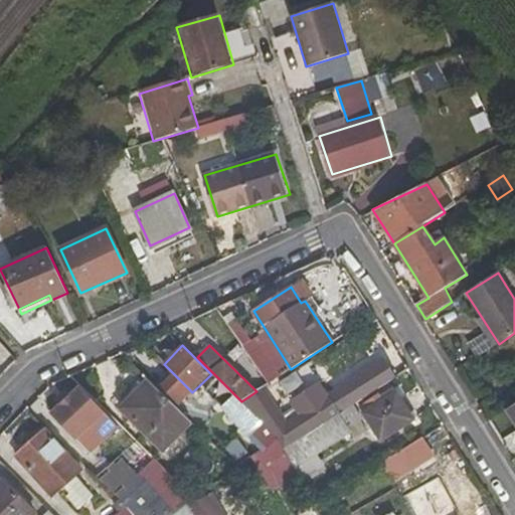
[(263,387),(256,391),(241,401),(278,437),(285,450),(300,440),(339,414),(395,377),(384,360),(331,395),(287,424),(282,415),(263,387)]
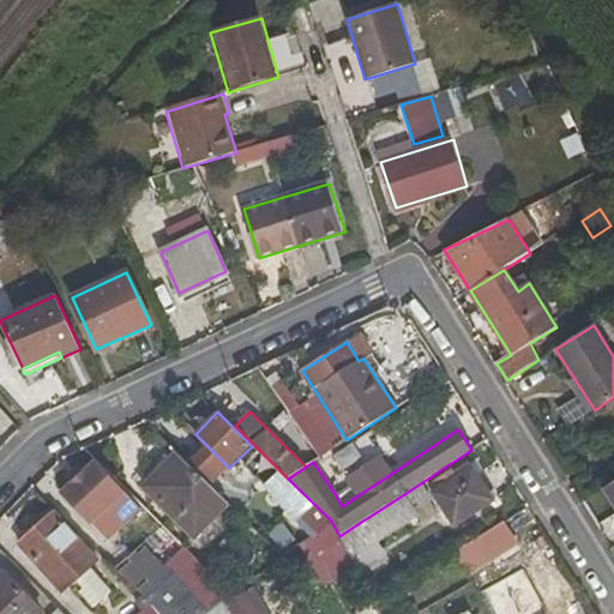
[(196,537),(229,505),(178,453),(145,487),(196,537)]
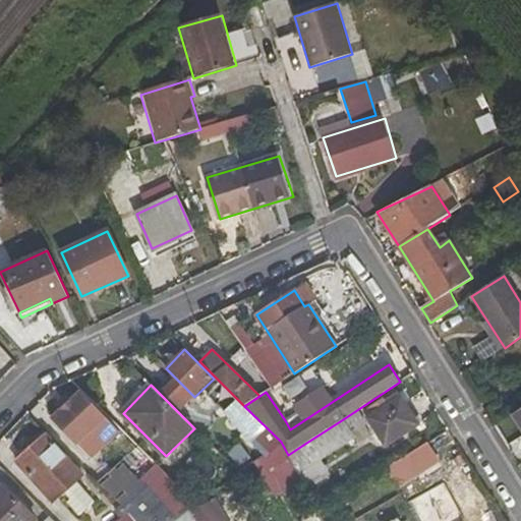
[(78,445),(106,419),(79,391),(52,419),(78,445)]
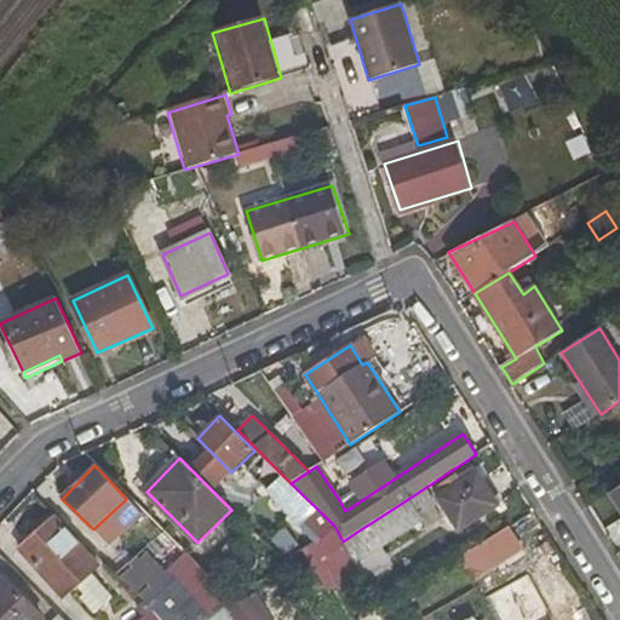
[(399,476),(392,466),(339,500),(345,511),(399,476)]
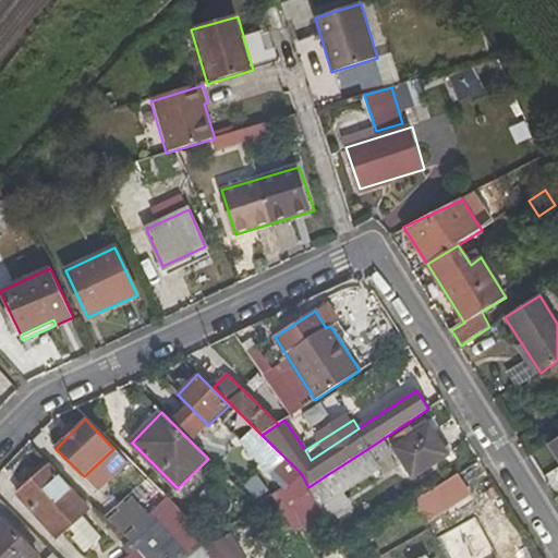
[(447,455),(429,425),(417,433),(407,440),(395,447),(414,477),(447,455)]
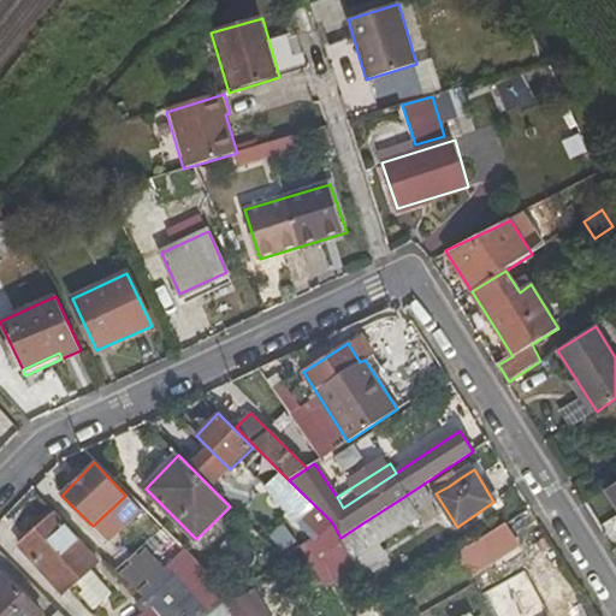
[(456,469),(443,478),(449,486),(461,478),(456,469)]
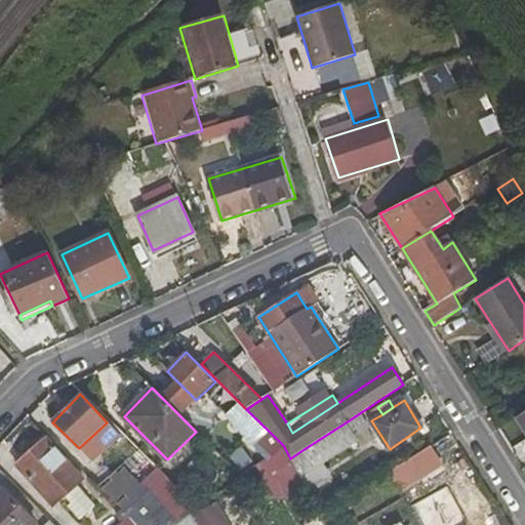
[(358,441),(346,422),(306,448),(314,465),(318,466),(358,441)]
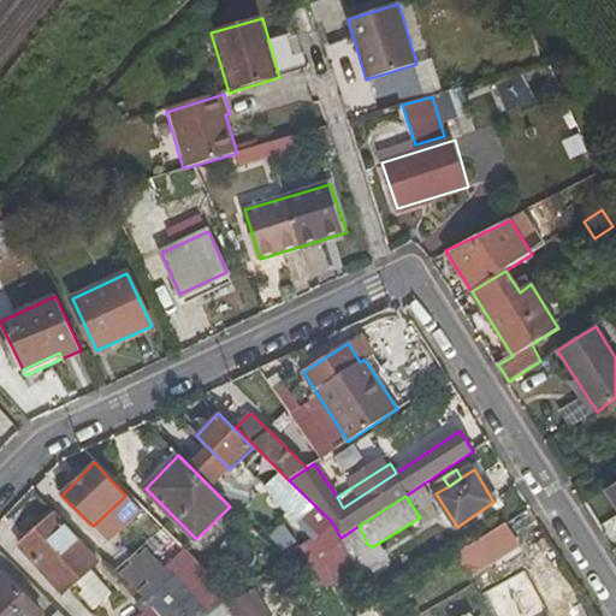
[(63,594),(99,563),(55,515),(21,545),(63,594)]
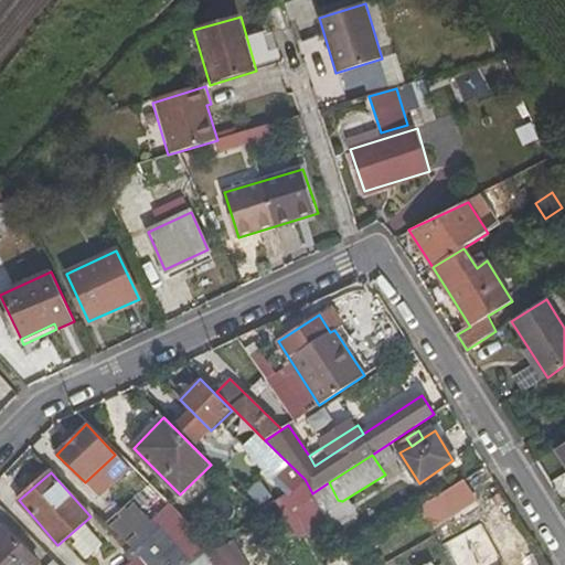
[(169,505),(141,478),(99,516),(134,550),(158,526),(151,521),(169,505)]
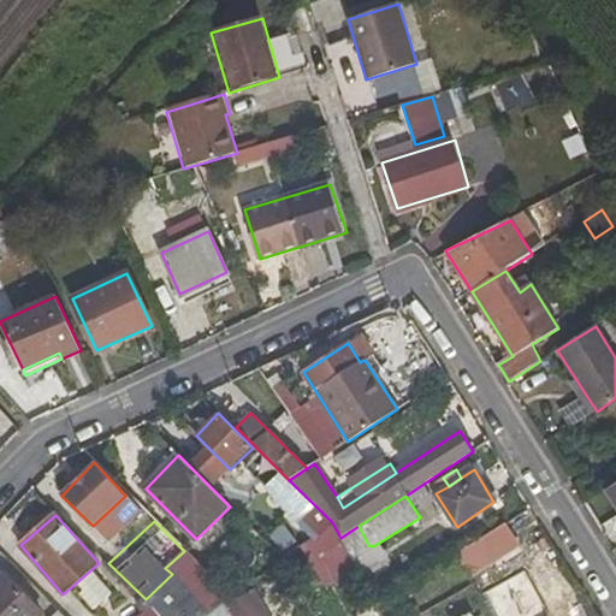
[(325,552),(343,543),(341,538),(332,522),(283,560),(292,576),(325,552)]
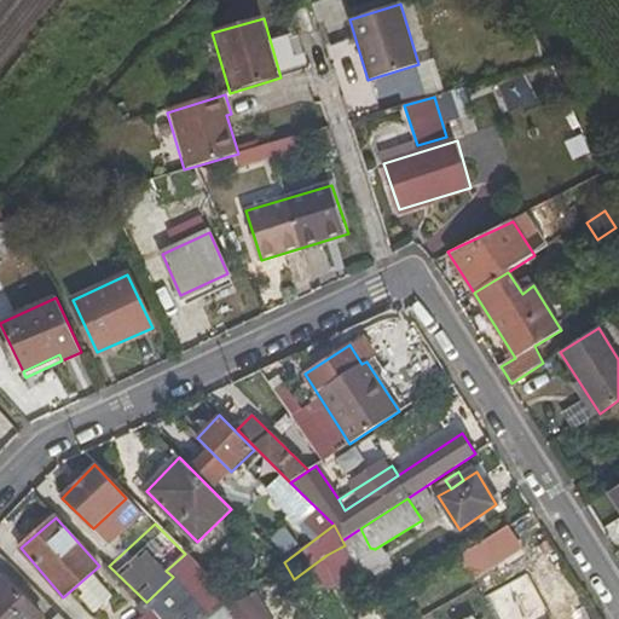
[(476,572),(514,547),(503,527),(469,549),(472,554),(468,557),(476,572)]
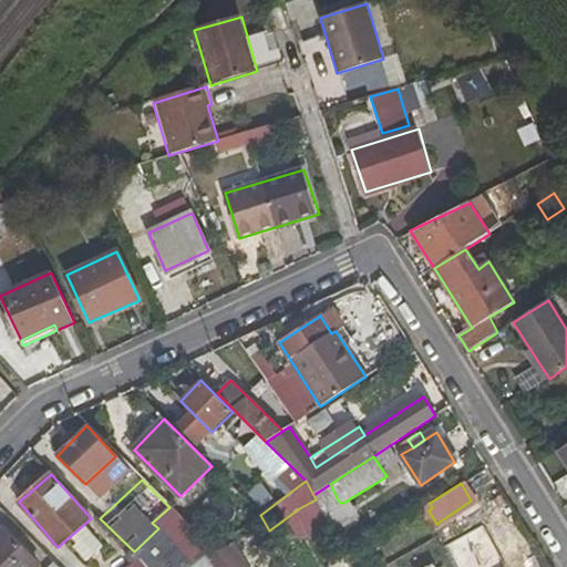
[(308,526),(325,516),(316,500),(299,508),(308,526)]
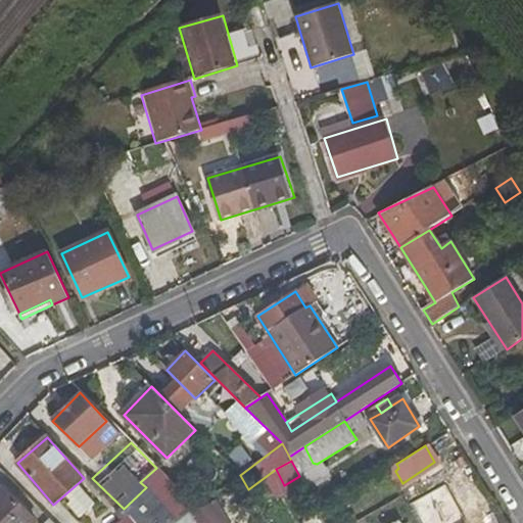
[(176,522),(183,518),(197,508),(156,468),(140,482),(146,487),(124,509),(131,517),(136,522),(176,522)]
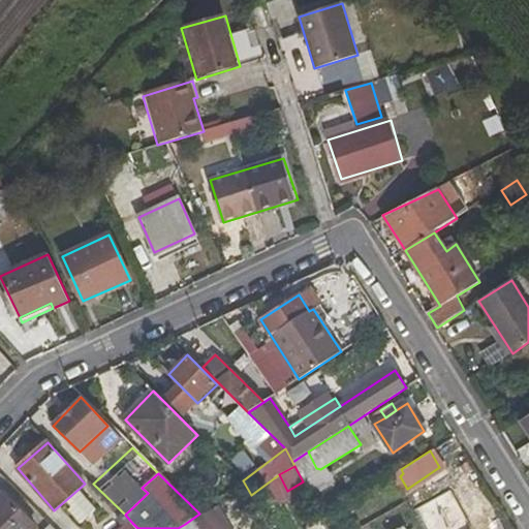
[(292,498),(308,490),(303,481),(287,491),(292,498)]
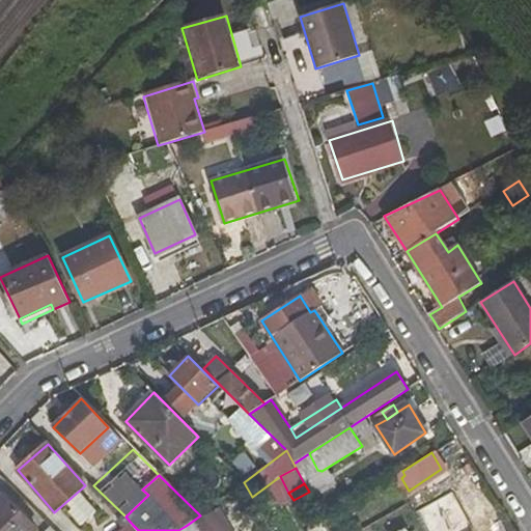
[(35,530),(37,529),(3,496),(0,499),(0,530),(35,530)]
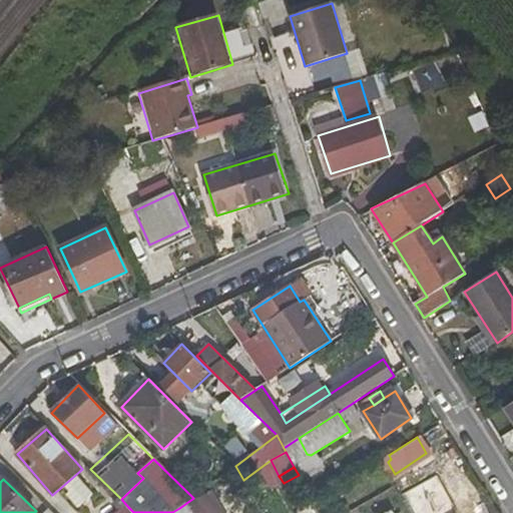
[(430,512),(416,488),(401,496),(410,512),(430,512)]
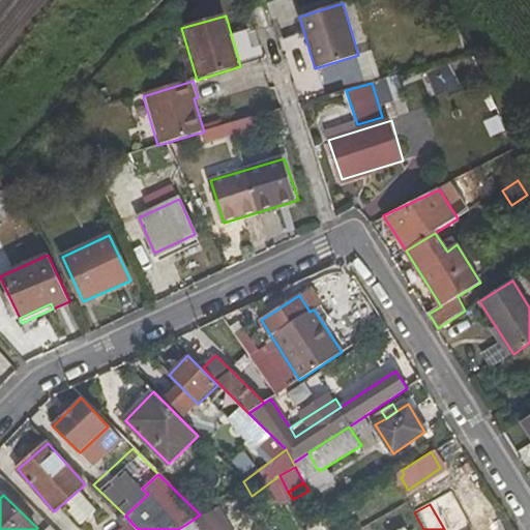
[(233,529),(221,506),(185,525),(178,529),(233,529)]
